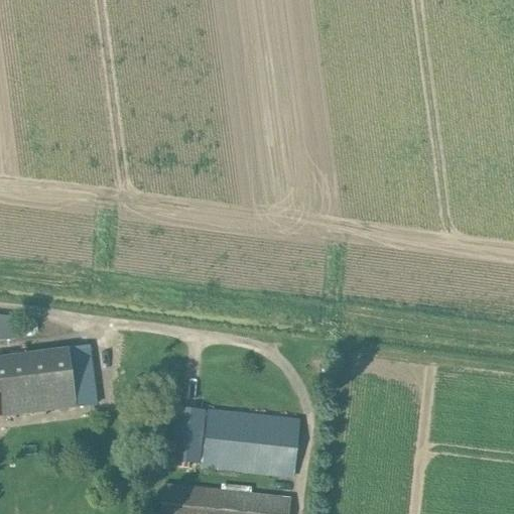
[(0,312),(0,339),(20,338),(21,328),(21,325),(21,315),(0,312)]
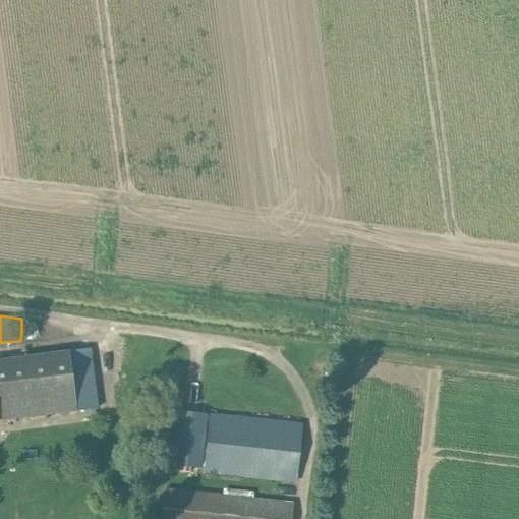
[(0,417),(99,406),(92,347),(69,349),(69,350),(0,358),(0,417)]
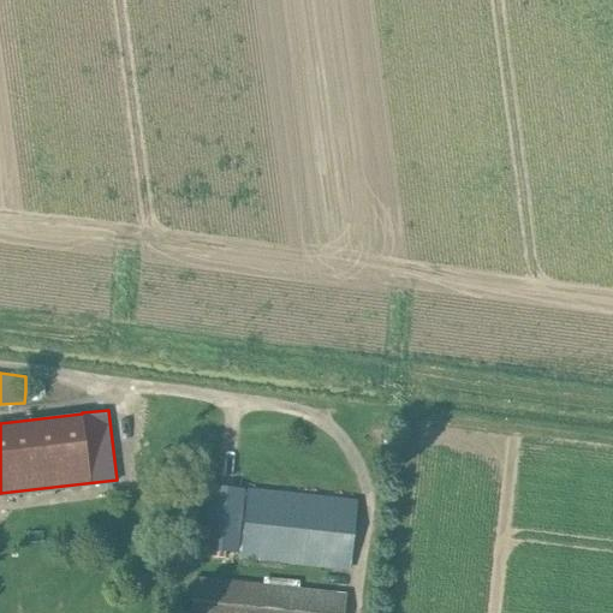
[(242,554),(316,563),(351,566),(358,499),(249,487),(242,554)]
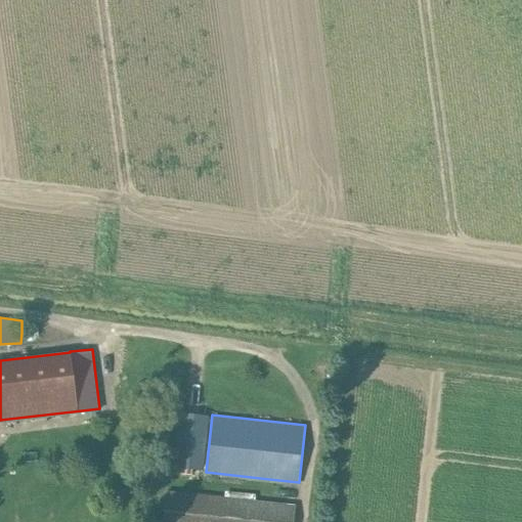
[(182,417),(177,466),(203,469),(209,420),(182,417)]
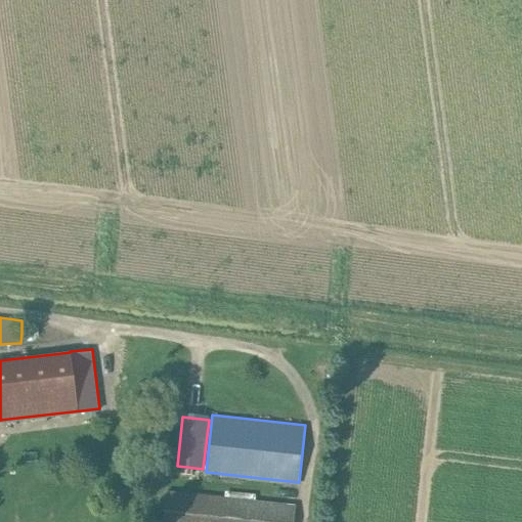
[(163,521),(294,521),(296,505),(167,490),(163,521)]
